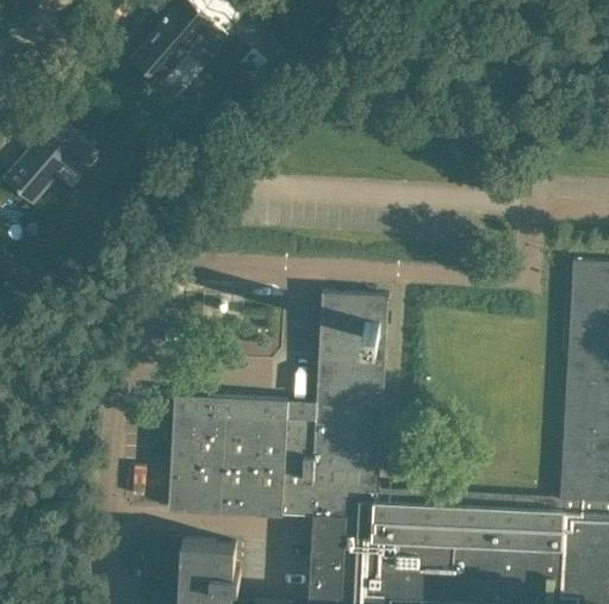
[(229,37),(212,23),(186,0),(151,0),(148,5),(167,22),(135,60),(161,83),(188,53),(204,66),(229,37)]
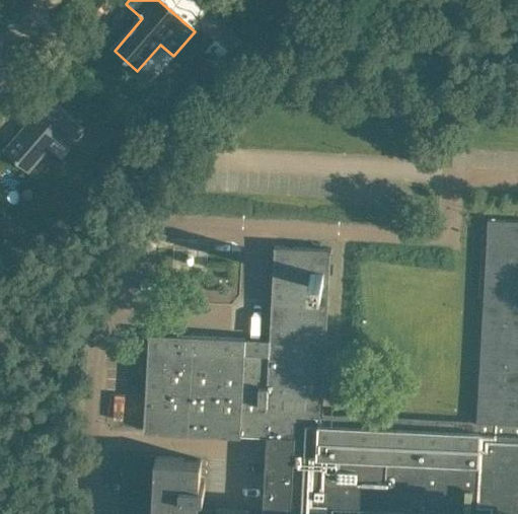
[(254,33),(248,28),(241,28),(236,33),(244,43),(254,33)]
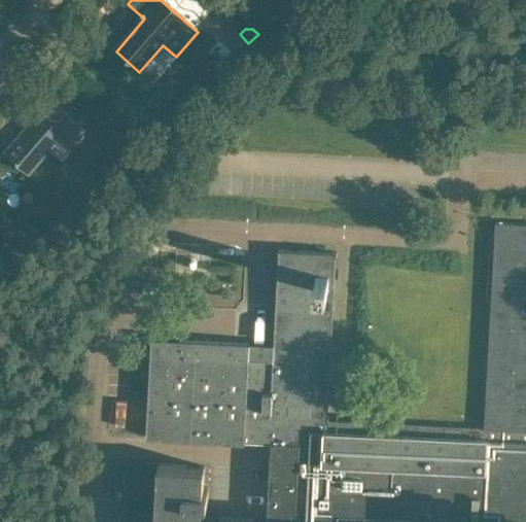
[(244,46),(235,38),(225,49),(234,57),(244,46)]
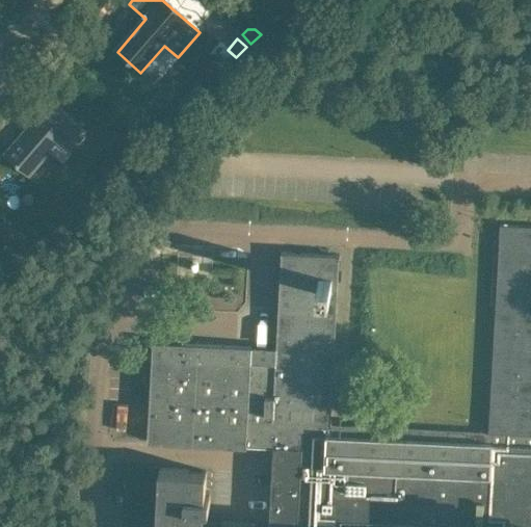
[(86,135),(61,112),(46,99),(30,117),(40,126),(26,141),(23,138),(6,157),(30,179),(61,145),(71,153),(86,135)]
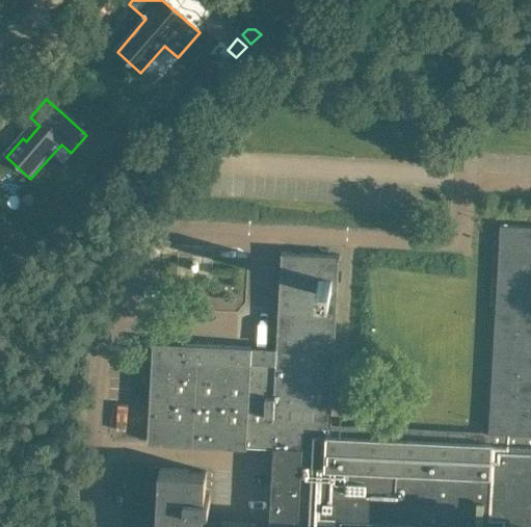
[(20,236),(10,228),(0,238),(0,239),(9,248),(20,236)]
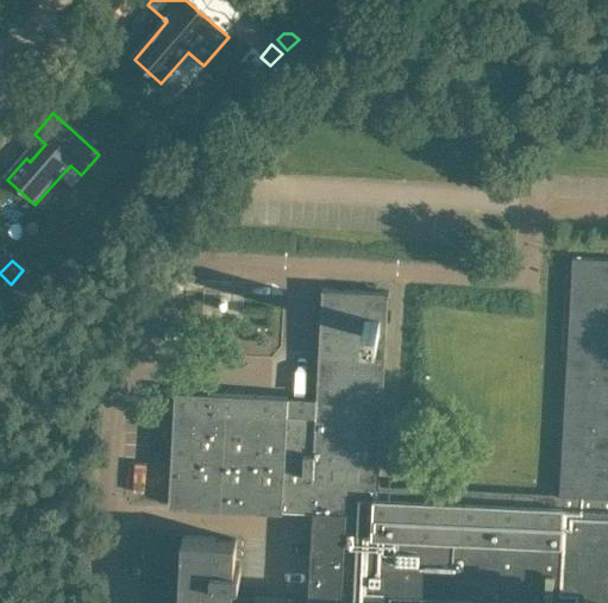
[(607,263),(571,262),(558,498),(380,489),(390,295),(321,291),(315,402),(176,395),(170,508),(284,514),(284,513),(315,514),(309,602),(246,602),(248,586),(236,586),(236,584),(242,584),(242,571),(236,571),(237,542),(183,540),(183,542),(186,542),(182,602),(607,602),(607,263)]
